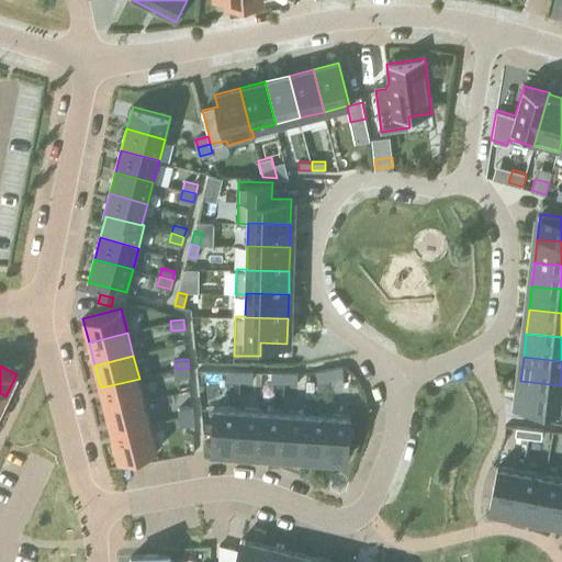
[(344,375),(341,367),(329,369),(330,378),(344,375)]
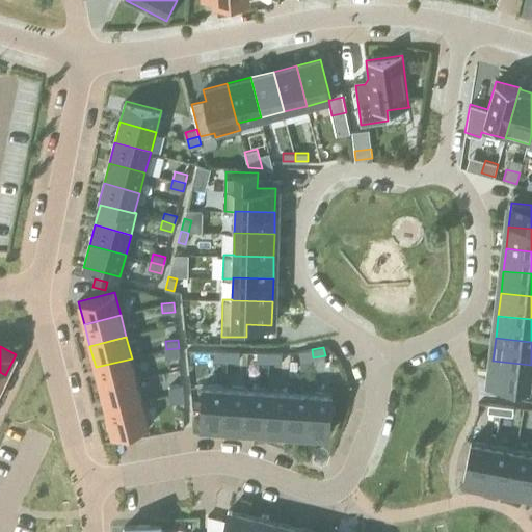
[(180,356),(179,348),(166,349),(166,357),(180,356)]
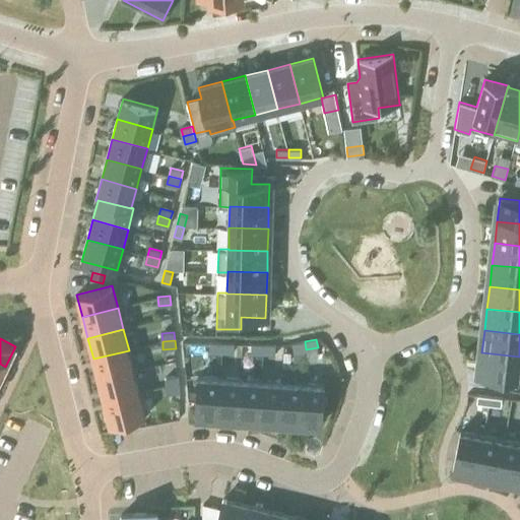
[(306,349),(305,341),(293,344),(295,351),(306,349)]
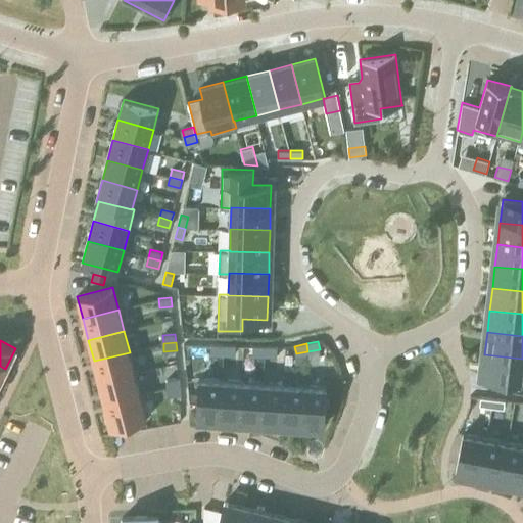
[(223,353),(224,345),(211,345),(210,353),(223,353)]
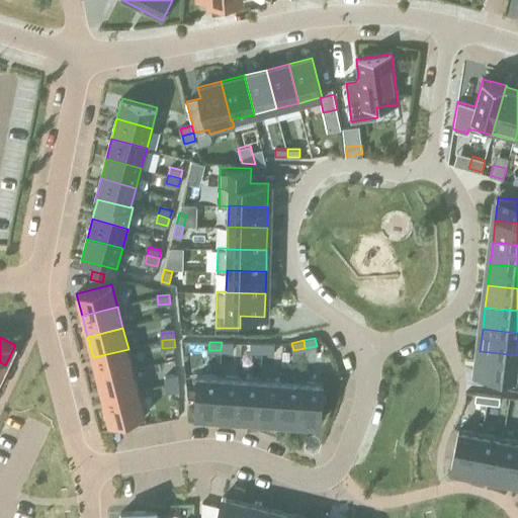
[(233,350),(233,343),(222,342),(221,350),(233,350)]
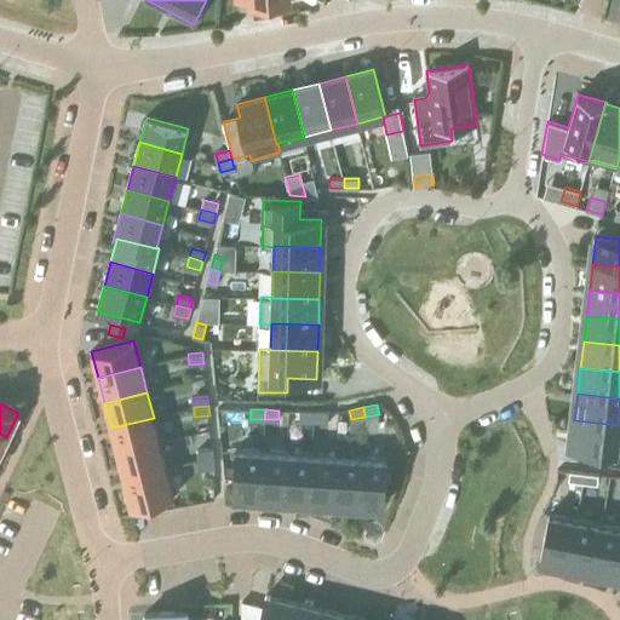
[(314,420),(314,412),(299,411),(299,420),(314,420)]
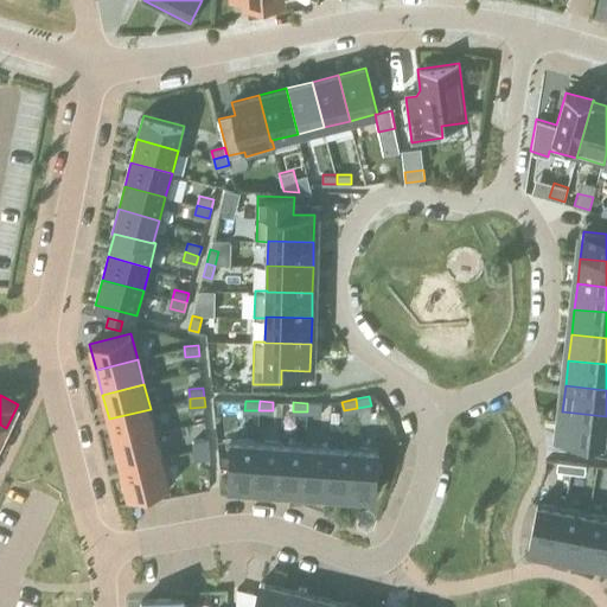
[(321,413),(321,403),(307,403),(307,411),(321,413)]
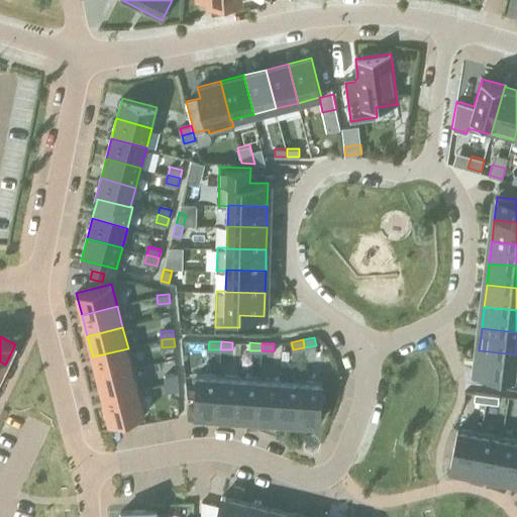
[(133,369),(128,348),(93,356),(98,378),(133,369)]
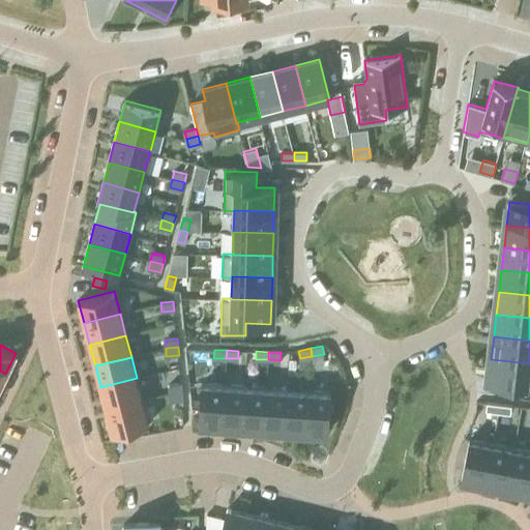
[(529,363),(491,359),(488,382),(529,386),(529,363)]
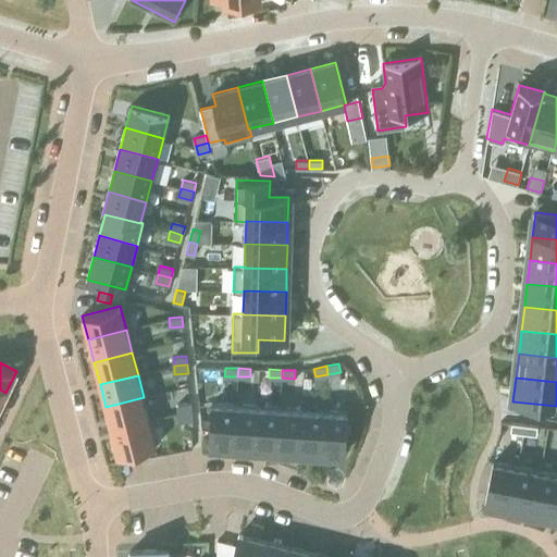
[(149,420),(144,397),(106,407),(111,430),(149,420)]
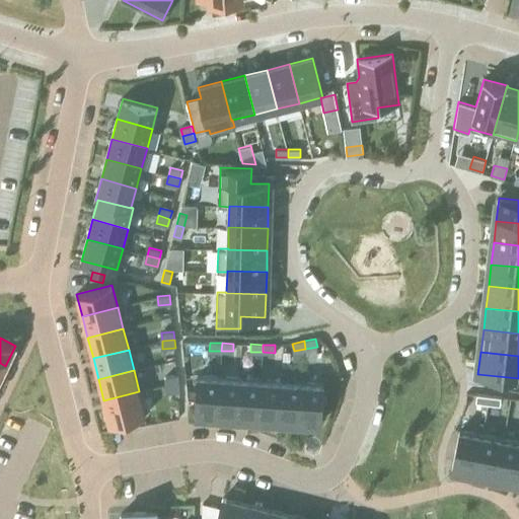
[(178,383),(177,375),(165,376),(166,385),(178,383)]
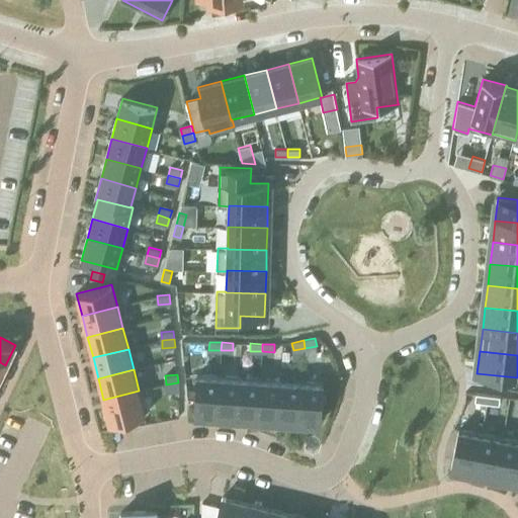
[(217,415),(219,375),(197,374),(194,413),(217,415)]
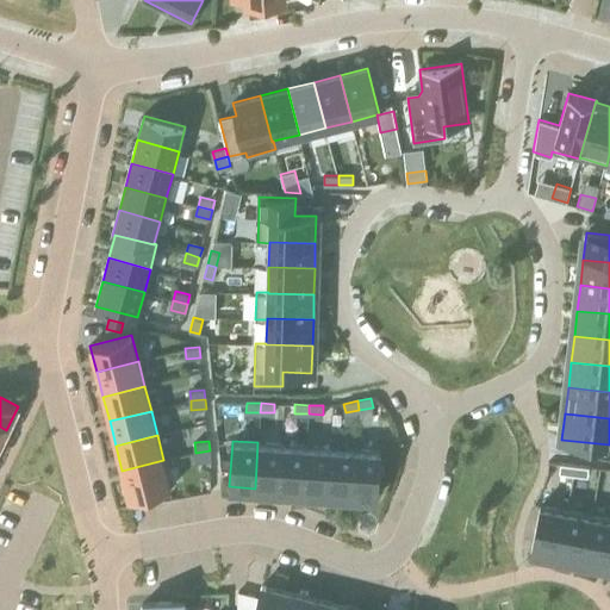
[(279,490),(282,443),(257,442),(255,489),(279,490)]
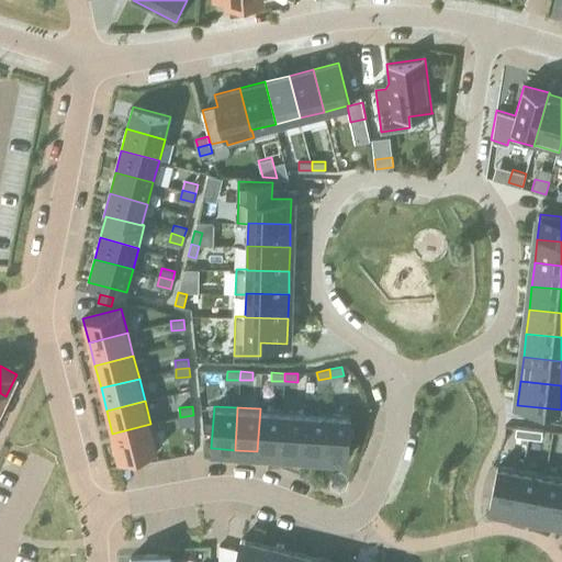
[(280,452),(282,411),(260,408),(257,451),(280,452)]
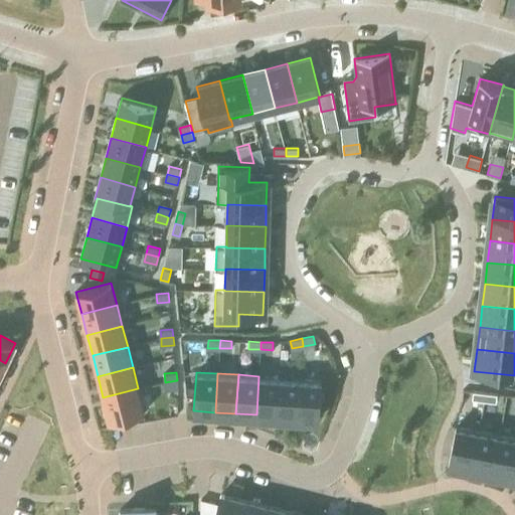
[(277,416),(280,377),(259,376),(256,414),(277,416)]
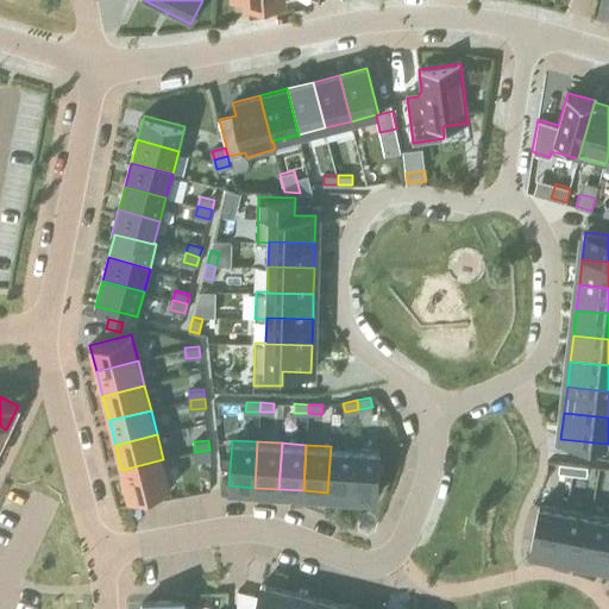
[(351,494),(355,449),(331,446),(327,493),(351,494)]
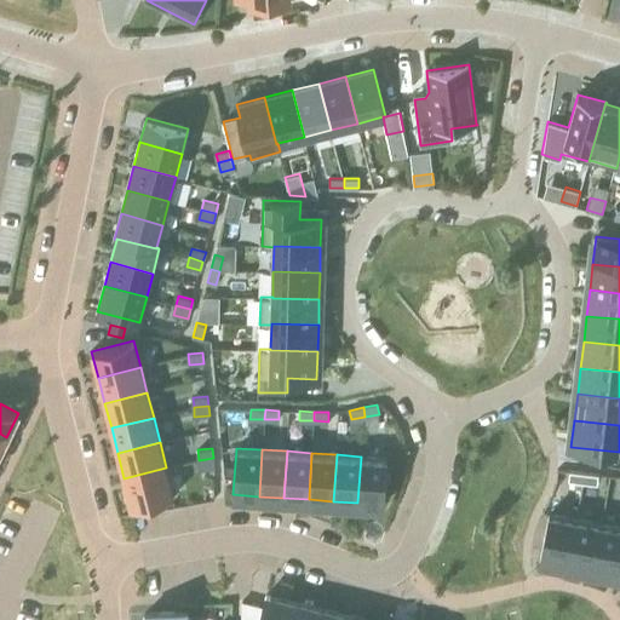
[(384,505),(386,458),(361,457),(357,503),(384,505)]
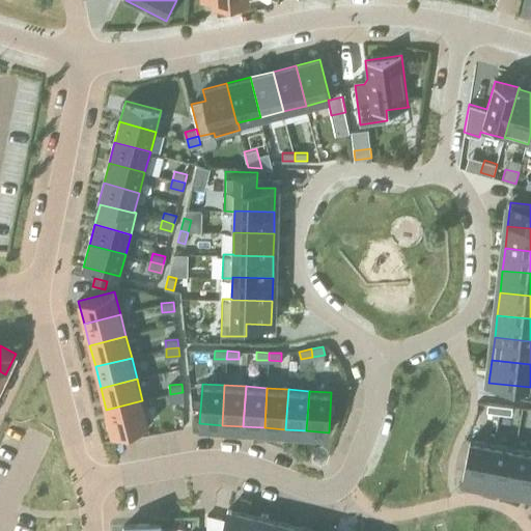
[(184,401),(183,392),(170,394),(171,402),(184,401)]
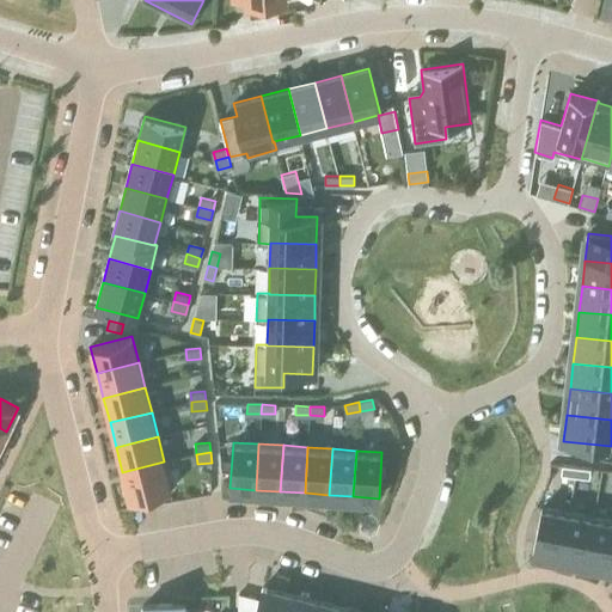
[(171,488),(164,461),(122,472),(129,499),(171,488)]
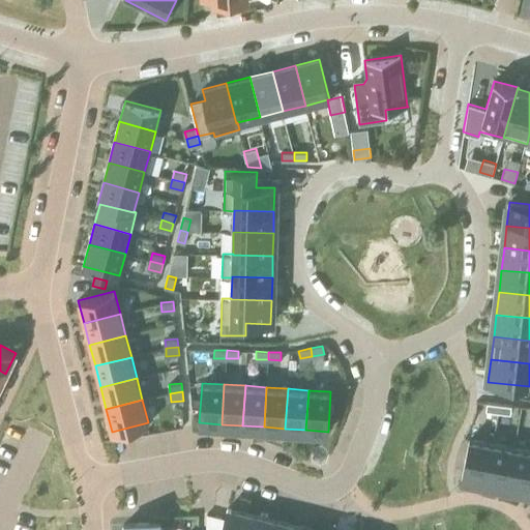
[(498,412),(499,404),(487,403),(487,411),(498,412)]
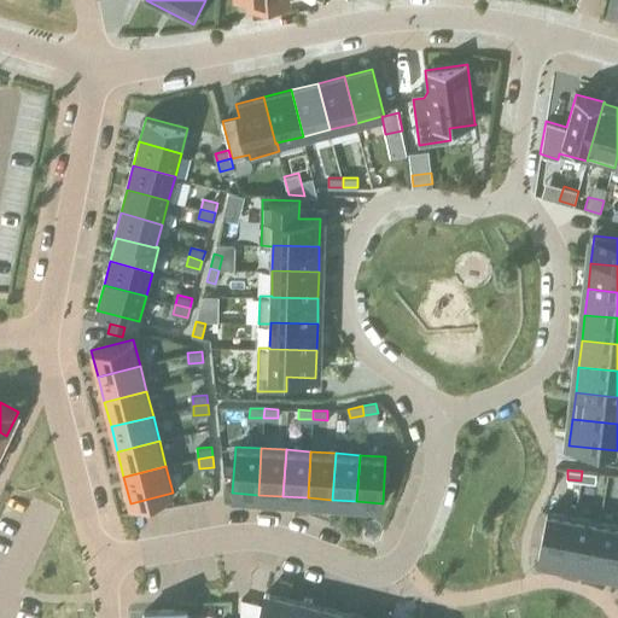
[(595,482),(596,473),(582,471),(581,481),(595,482)]
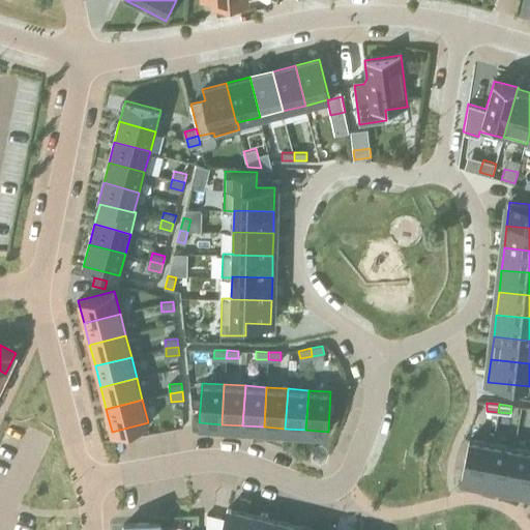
[(484,482),(492,443),(469,439),(462,478),(484,482)]
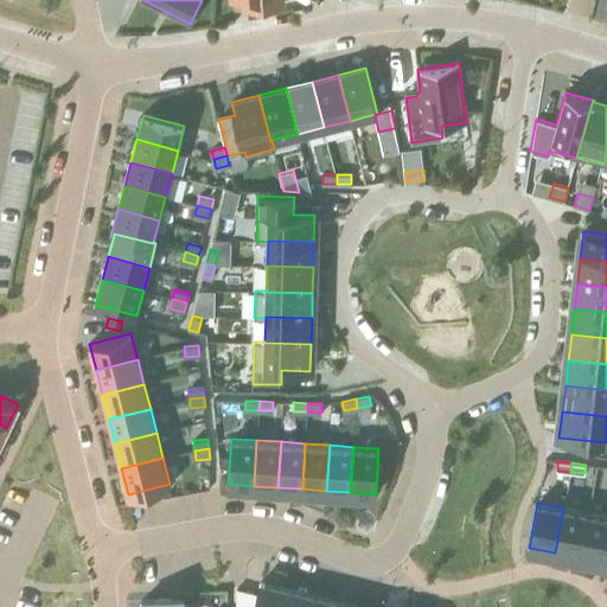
[(580,557),(589,512),(563,508),(555,553),(580,557)]
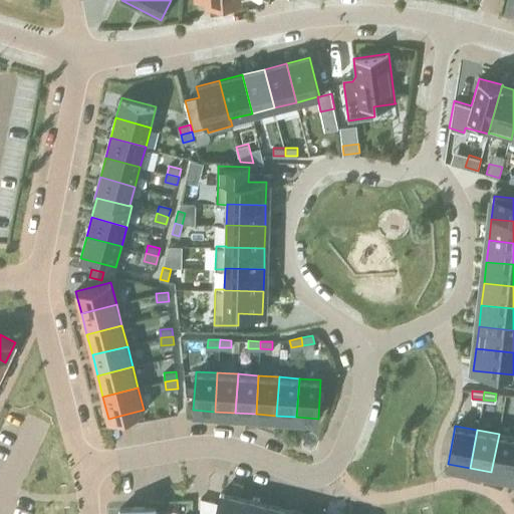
[(512,476),(513,467),(513,436),(499,434),(491,472),(512,476)]
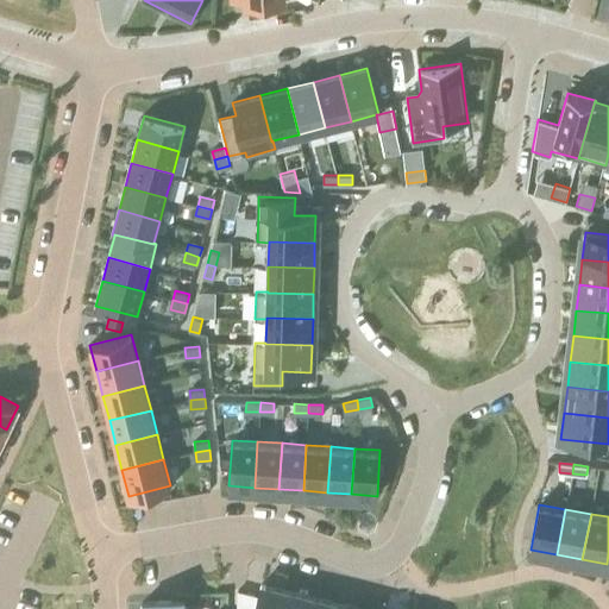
[(242,591),(238,591),(238,607),(248,608),(282,608),(287,590),(262,584),(258,595),(242,591)]
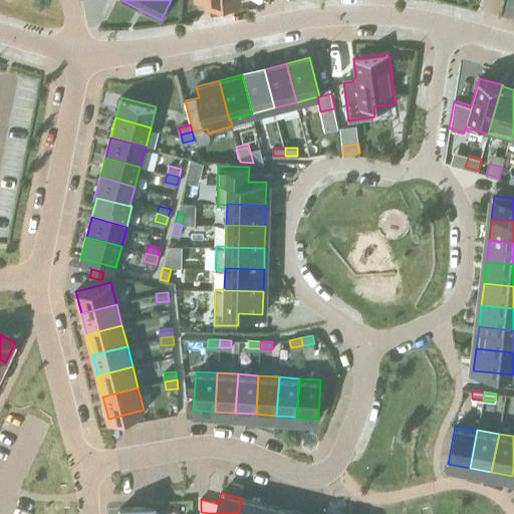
[(242,498),(238,513),(259,513),(263,503),(242,498)]
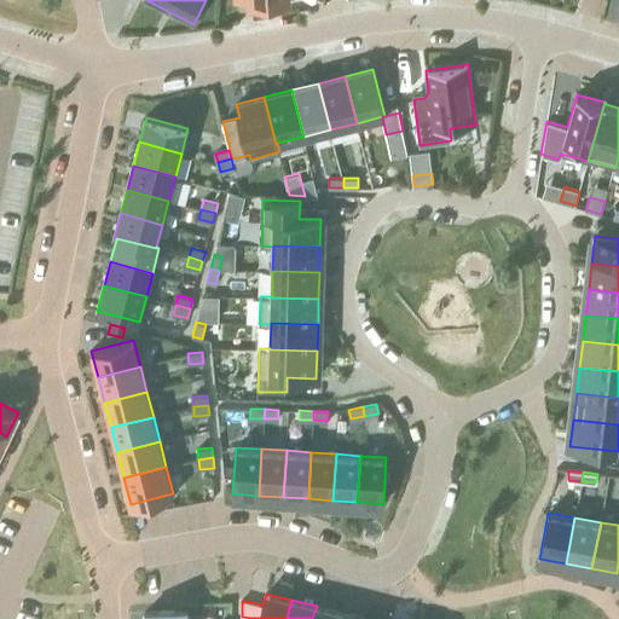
[(317,606),(312,618),(337,618),(340,612),(317,606)]
